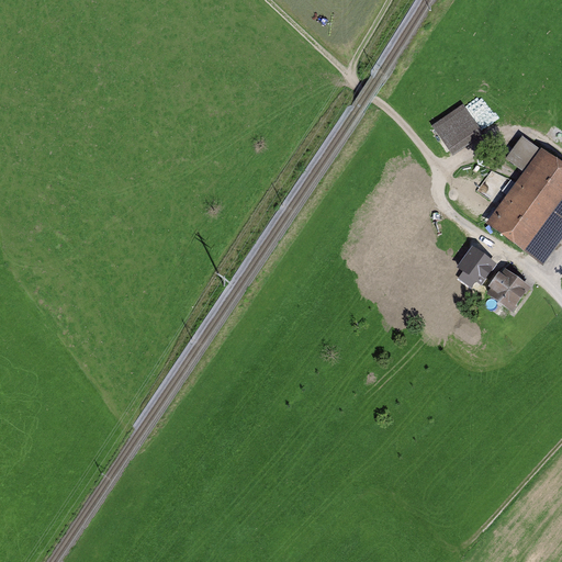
[(483,134),(462,103),(430,126),(452,156),(483,134)]
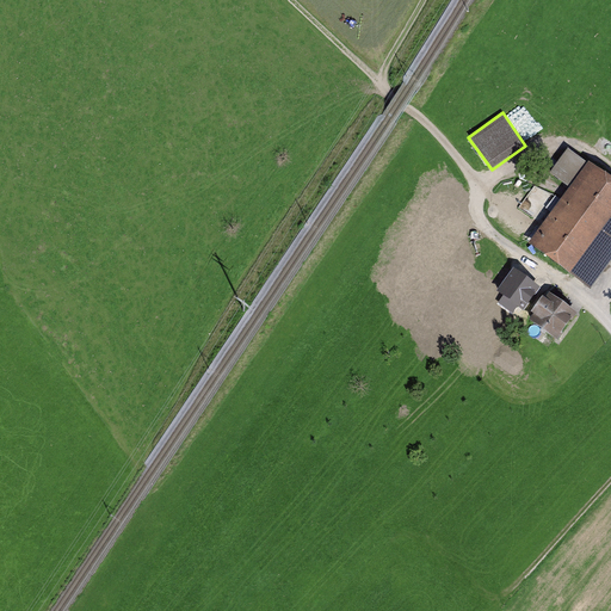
[(584,161),(569,150),(551,173),(567,184),(584,161)]
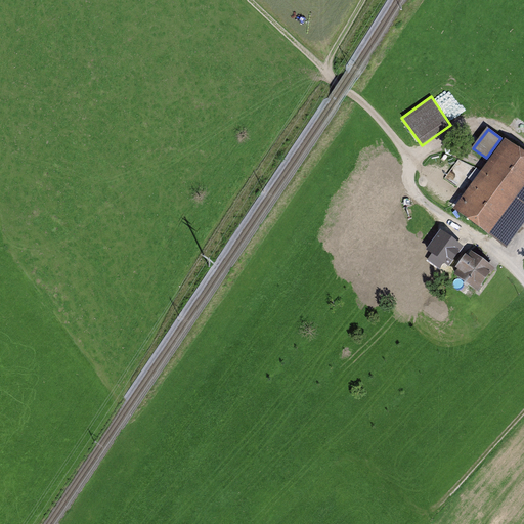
[(454,208),(507,247),(523,223),(523,155),(505,140),(454,208)]
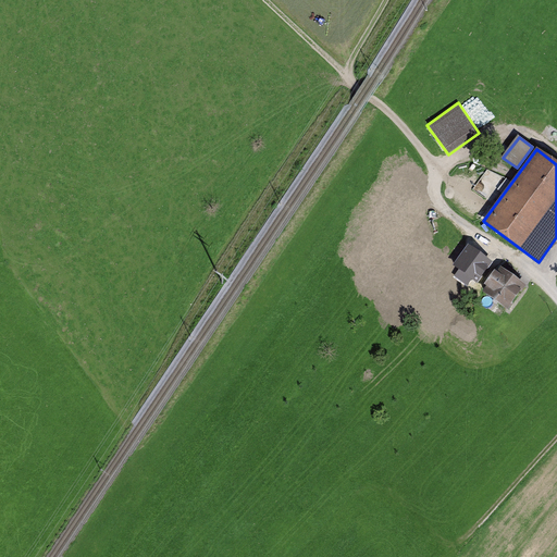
[(478,284),(494,262),(469,245),(454,265),(459,269),(454,276),(468,286),(472,280),(478,284)]
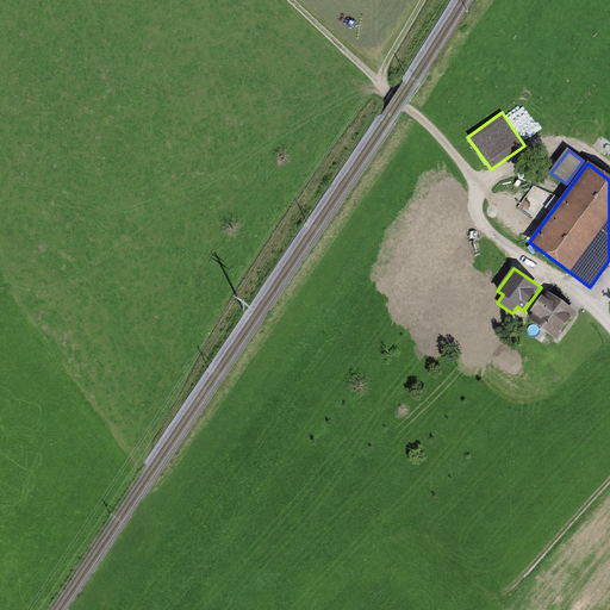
[(535,319),(526,332),(536,340),(545,328),(560,338),(579,310),(547,288),(529,316),(535,319)]
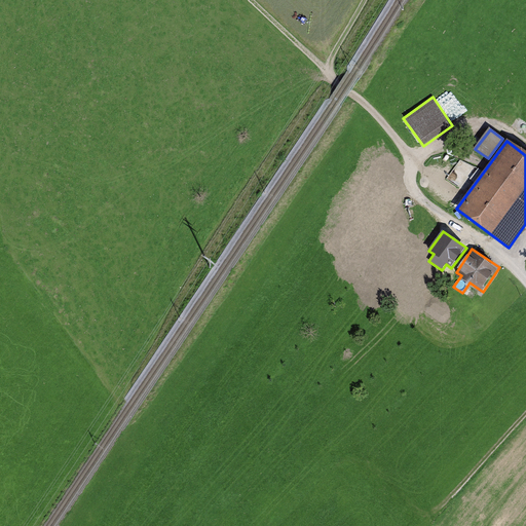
All buildings are outlined.
